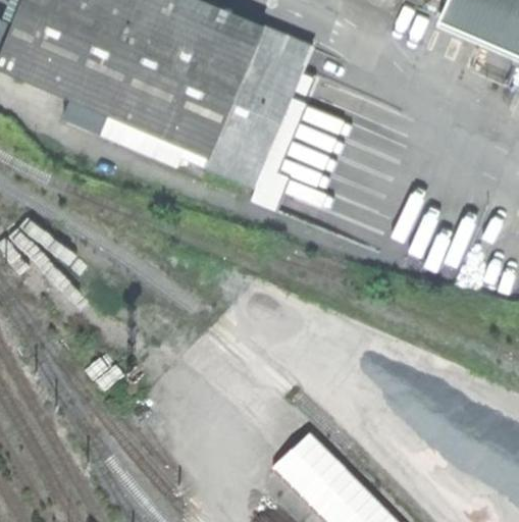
[(202,0),(27,0),(18,20),(0,12),(0,51),(4,54),(0,62),(0,68),(72,101),(63,120),(180,168),(205,169),(254,188),(292,98),(308,58),(313,47),(202,0)]
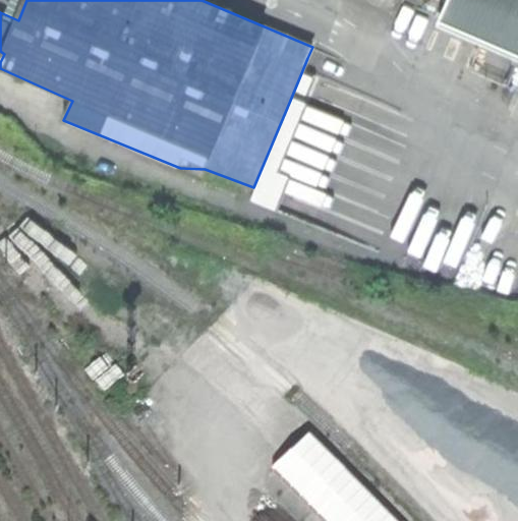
[(517,0),(452,0),(445,17),(441,25),(517,59),(517,0)]
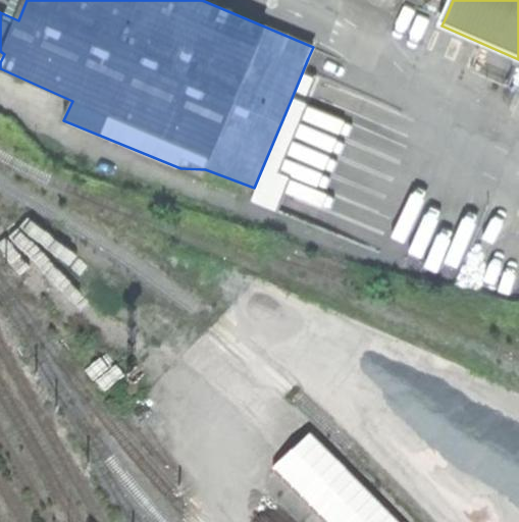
[(281,173),(311,106),(292,98),(254,188),(249,198),(279,209),(292,177),(281,173)]
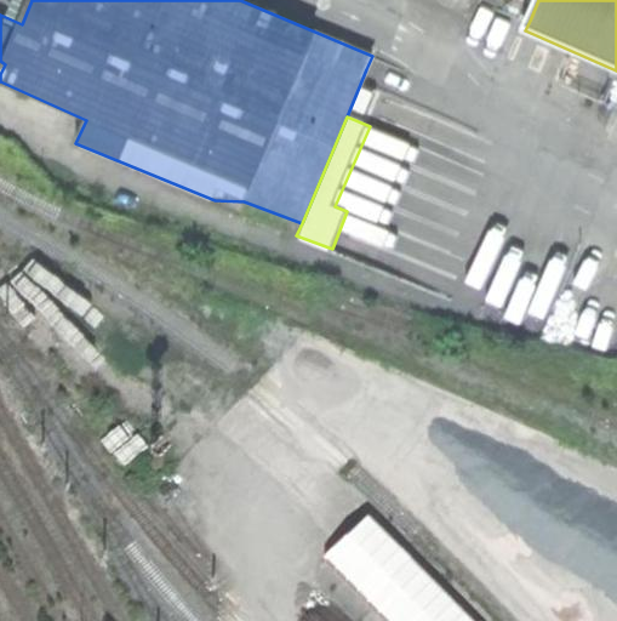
[(107,421),(115,412),(107,404),(103,408),(91,397),(87,402),(107,421)]
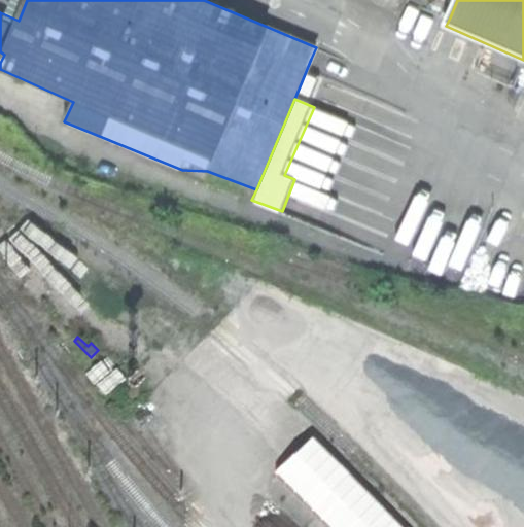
[(99,349),(98,350),(91,357),(84,363),(107,386),(121,372),(99,349)]
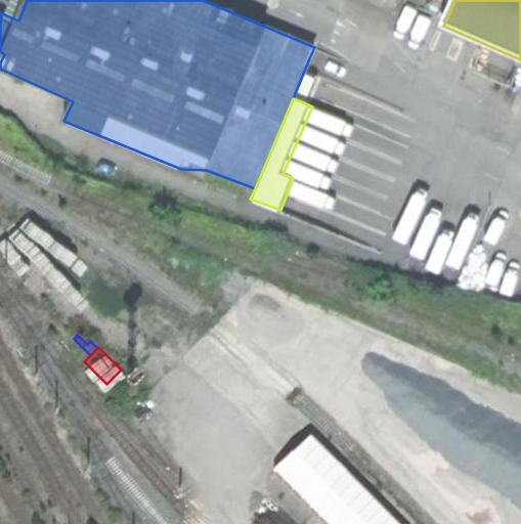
[(373,523),(379,523),(385,519),(306,435),(272,467),(326,523),(331,523),(344,512),(352,521),(361,512),(373,523)]
